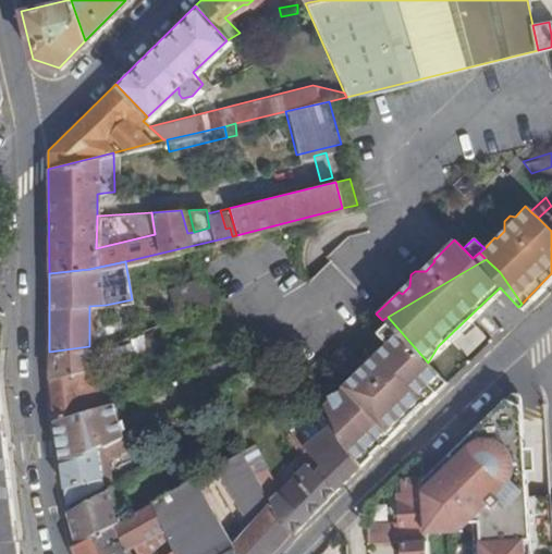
[(179,314),(215,299),(201,277),(168,288),(179,314)]
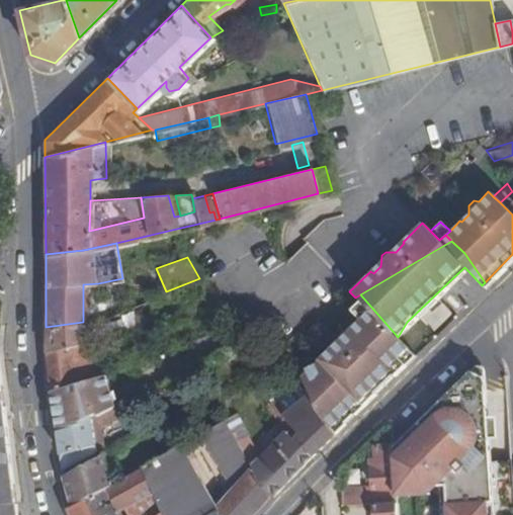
[(0,514),(13,514),(4,437),(0,393),(0,295),(1,294),(0,292),(0,514)]
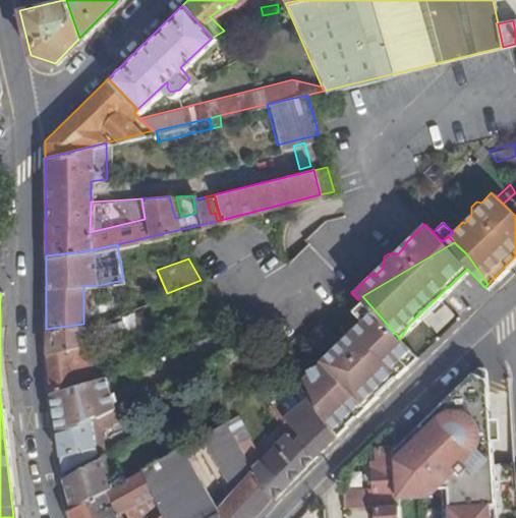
[(334,436),(415,355),(400,339),(362,296),(357,299),(360,302),(369,312),(359,322),(350,332),(351,334),(343,341),(334,341),(330,345),(329,351),(329,356),(322,362),(320,361),(314,365),(305,370),(305,375),(299,380),(307,397),(320,417),(334,436)]
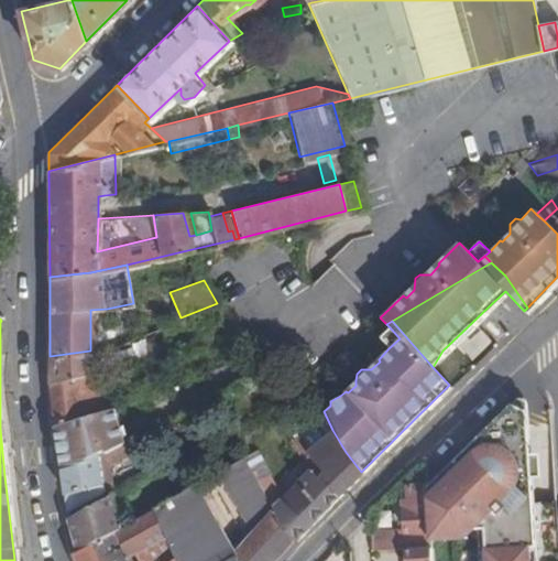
[(400,338),(390,327),(379,337),(389,348),(400,338)]
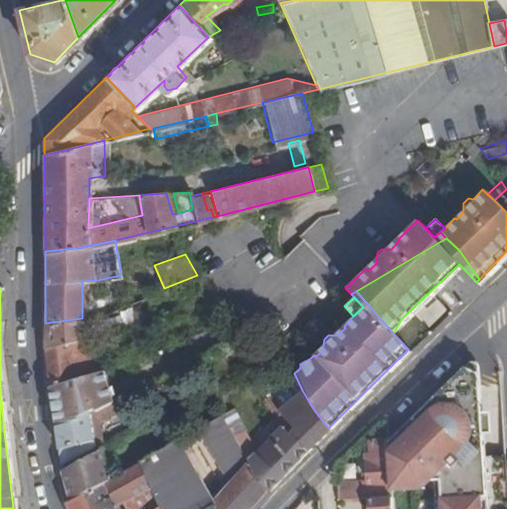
[(116,306),(118,325),(125,327),(131,326),(130,301),(116,306)]
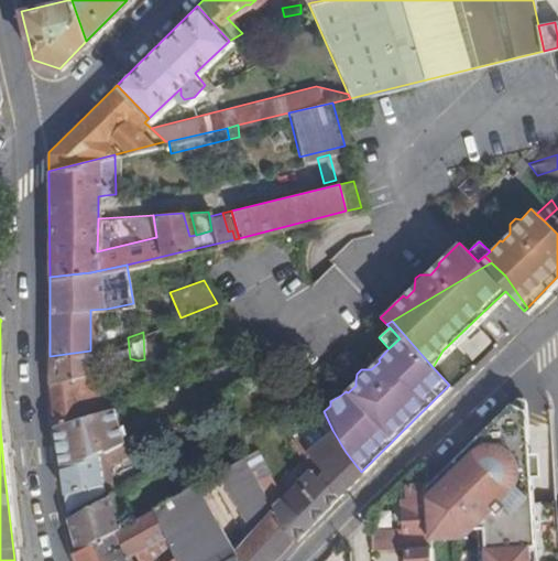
[(90,351),(50,356),(51,381),(80,374),(94,369),(130,358),(128,337),(113,343),(90,351)]
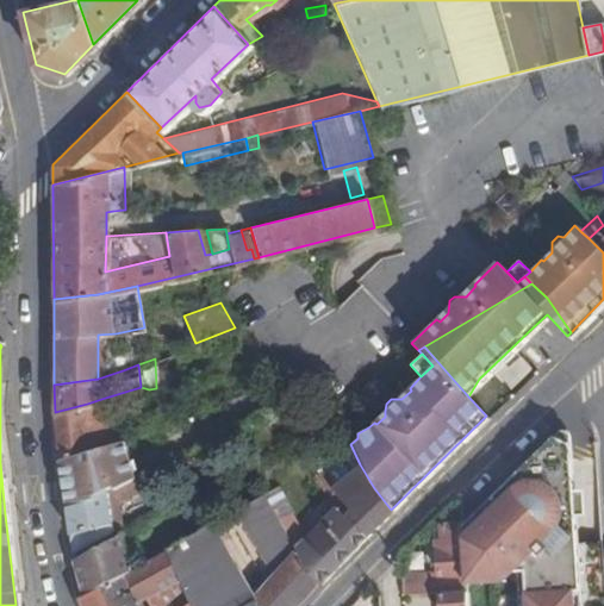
[(101,399),(87,404),(87,410),(82,412),(83,423),(105,417),(101,399)]
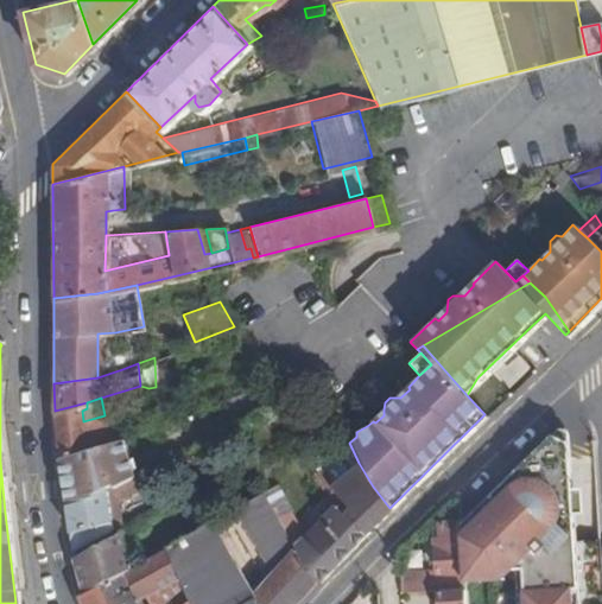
[(87,402),(55,411),(57,453),(112,434),(108,415),(105,415),(83,421),(82,411),(87,408),(87,402)]
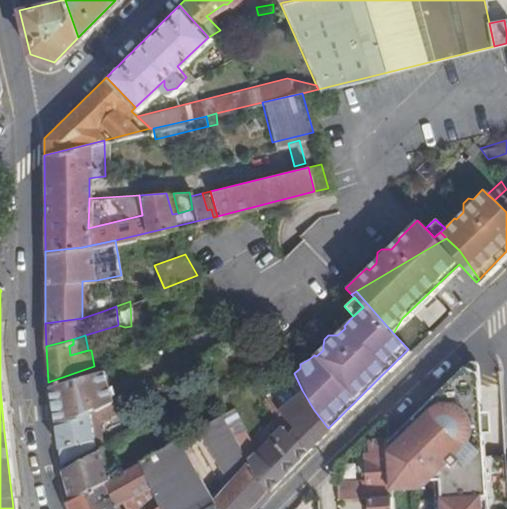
[(79,413),(110,398),(107,392),(102,363),(94,366),(48,382),(54,424),(79,417),(79,413)]
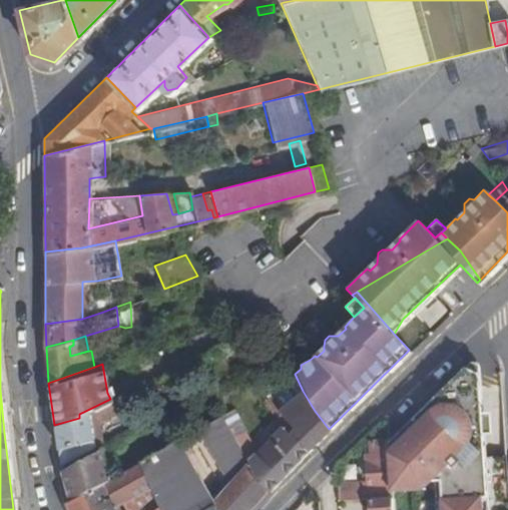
[(433,395),(384,442),(388,481),(428,479),(430,479),(438,478),(440,509),(484,509),(481,455),(476,393),(474,374),(462,367),(449,378),(433,395)]
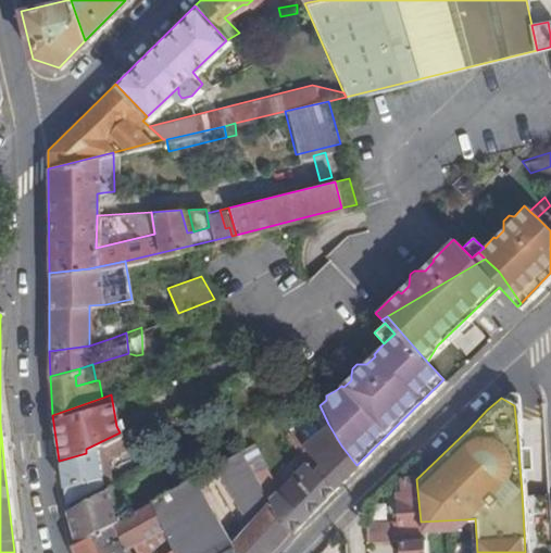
[(139,423),(120,432),(124,443),(142,434),(139,423)]
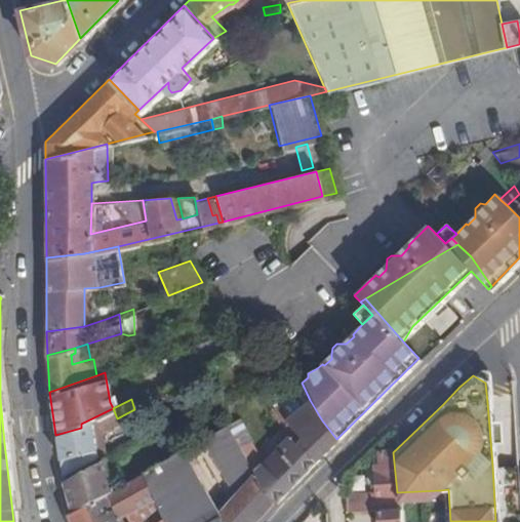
[(314,460),(336,439),(322,420),(310,400),(284,419),(293,432),(298,439),(296,445),(314,460)]
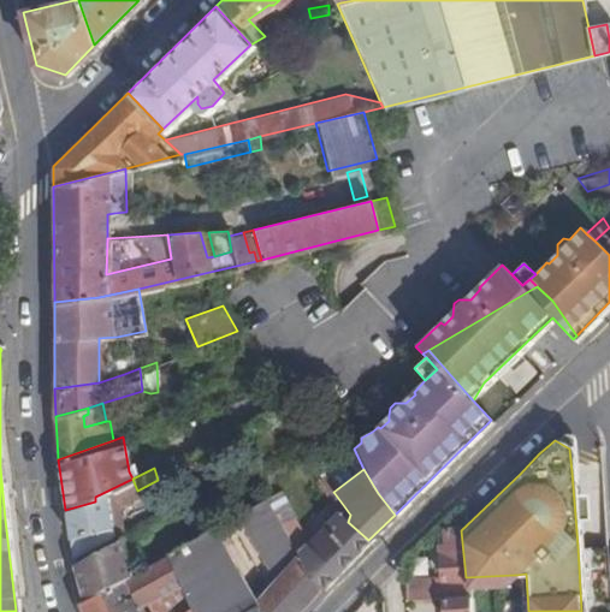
[(317,480),(320,487),(327,482),(324,476),(317,480)]
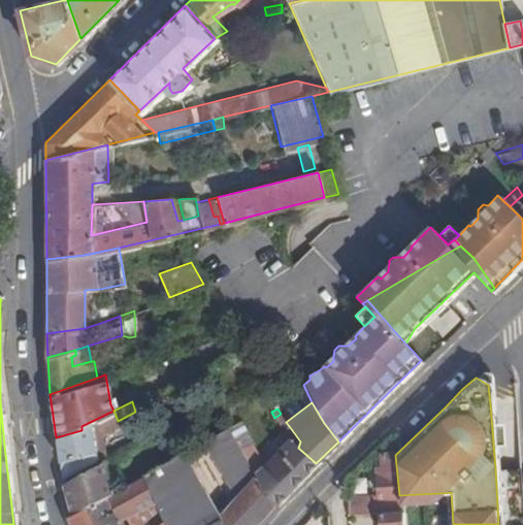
[(56,437),(61,473),(94,456),(92,434),(101,429),(118,421),(113,411),(82,426),(82,430),(56,437)]
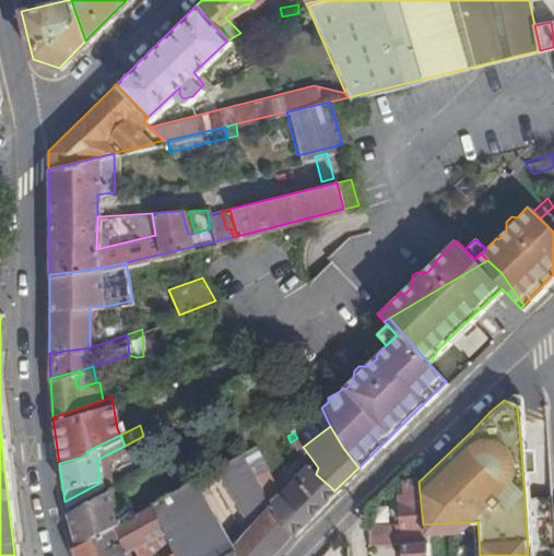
[(267,555),(291,531),(275,518),(275,513),(254,472),(240,447),(213,463),(228,494),(245,530),(224,555),(189,478),(151,501),(172,554),(172,555),(267,555)]
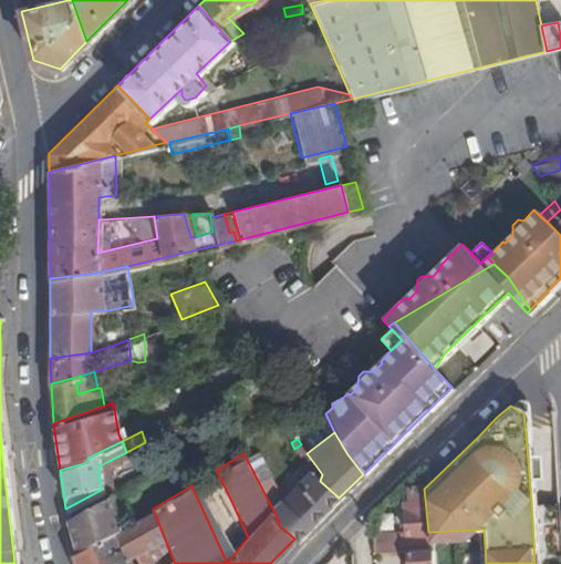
[(108,461),(99,467),(101,490),(111,484),(108,461)]
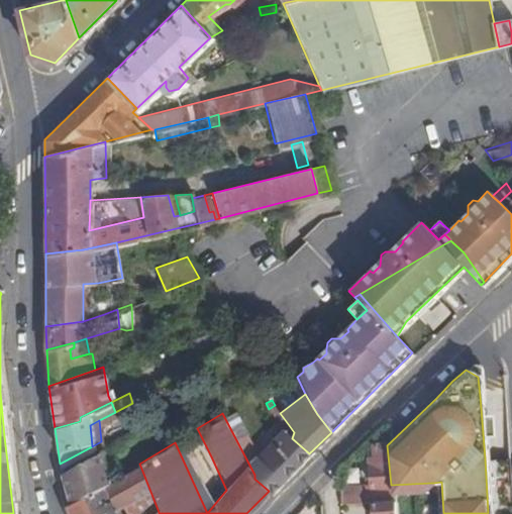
[(270,492),(309,453),(292,438),(294,432),(289,425),(254,456),(243,433),(234,436),(254,475),(254,479),(269,491),(270,492)]
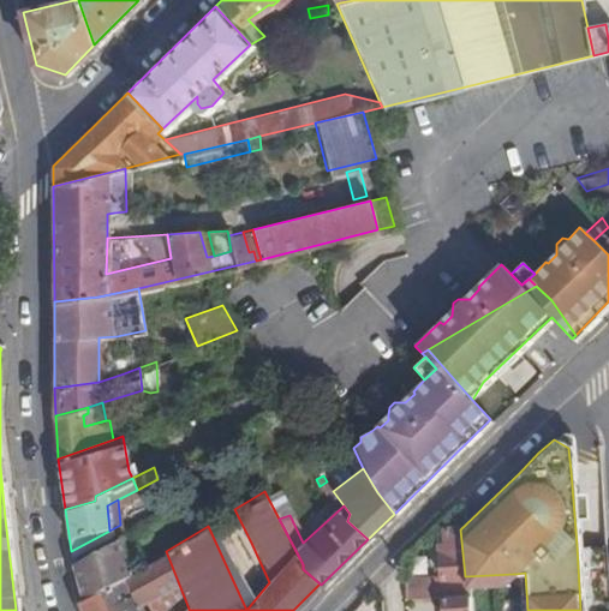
[(460,529),(460,527),(442,529),(442,540),(436,540),(439,577),(465,576),(460,529)]
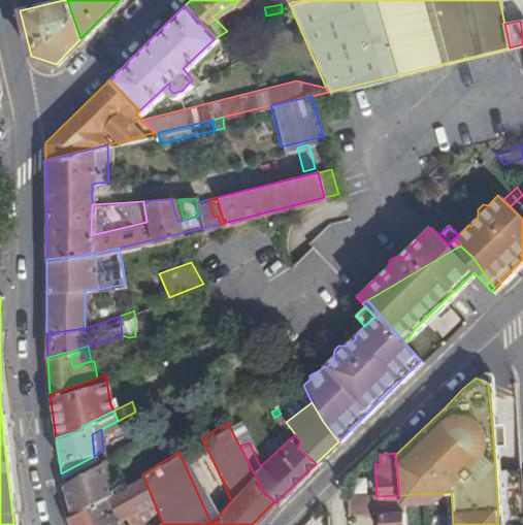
[(63,482),(71,514),(109,494),(101,460),(63,482)]
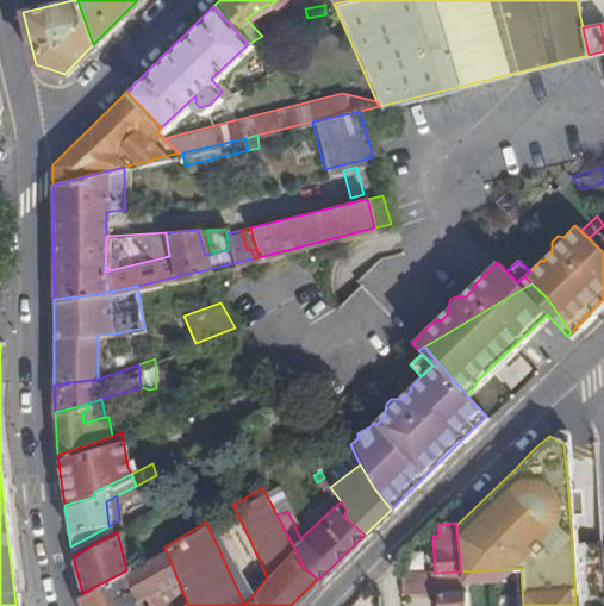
[(76,598),(79,605),(134,605),(132,601),(153,591),(159,605),(182,605),(187,604),(164,547),(126,570),(82,593),(76,598)]
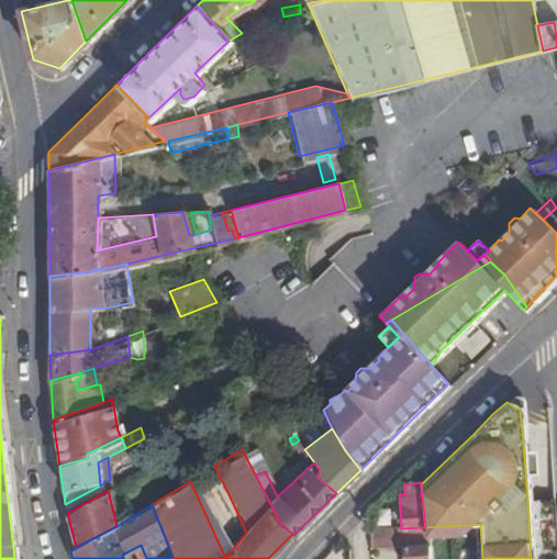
[(482,558),(480,524),(471,525),(474,558),(482,558)]
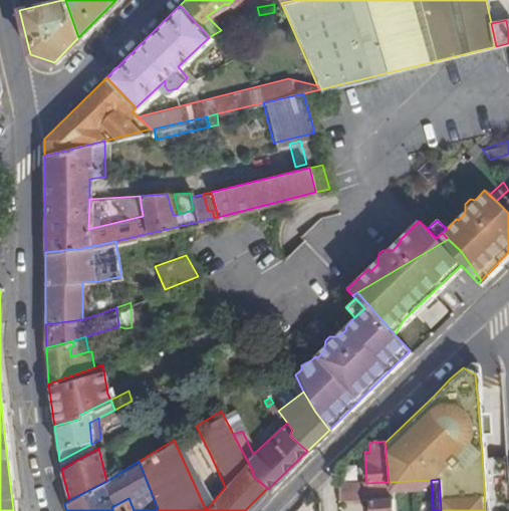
[(429,480),(389,482),(389,490),(422,488),(429,480)]
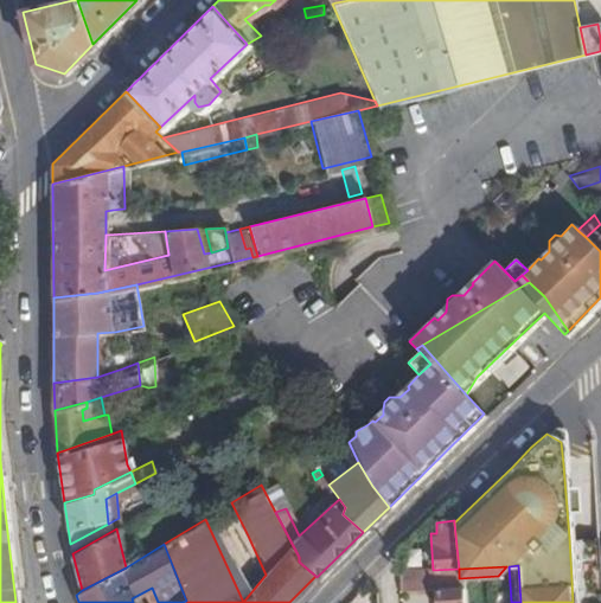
[(459,569),(433,570),(434,585),(459,584),(459,578),(459,569)]
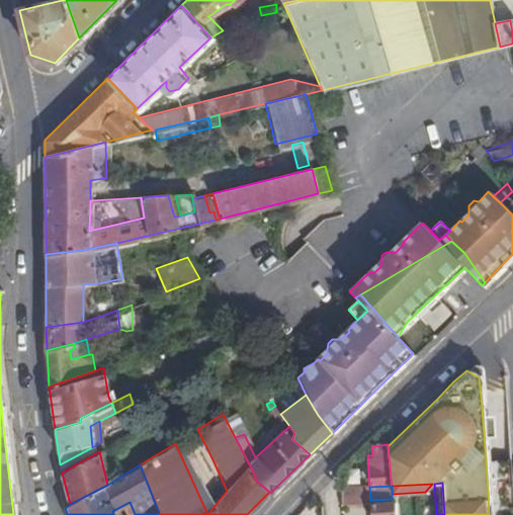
[(369,487),(336,487),(338,502),(370,500),(369,487)]
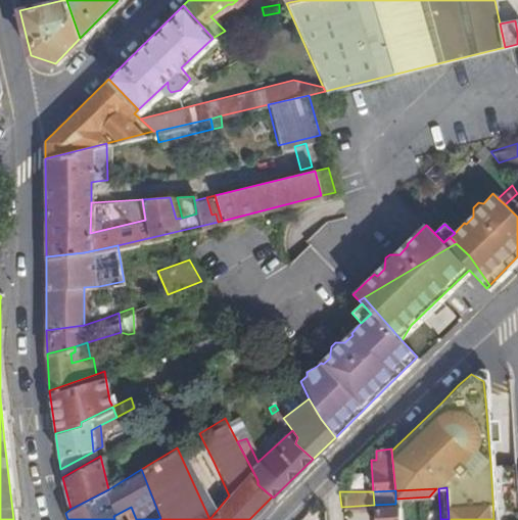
[(396,519),(395,504),(374,505),(375,519),(396,519)]
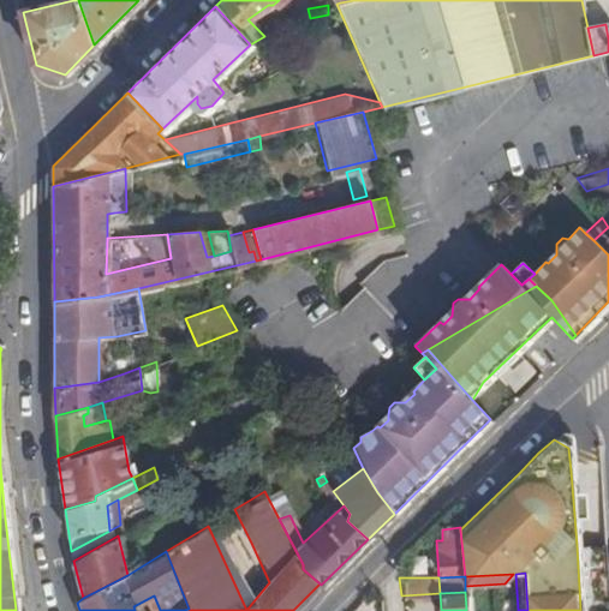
[(133,606),(135,610),(160,610),(154,595),(133,606)]
